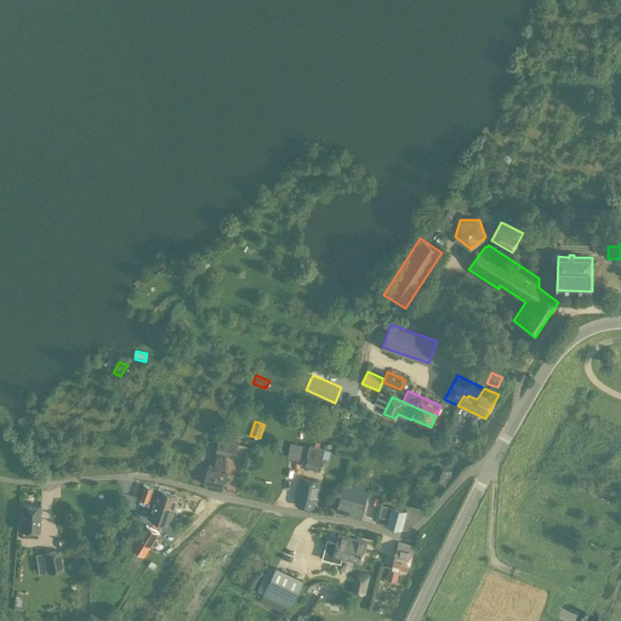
[(220,438),(216,453),(214,465),(209,463),(205,483),(223,488),(227,472),(227,456),(235,457),(238,443),(220,438)]
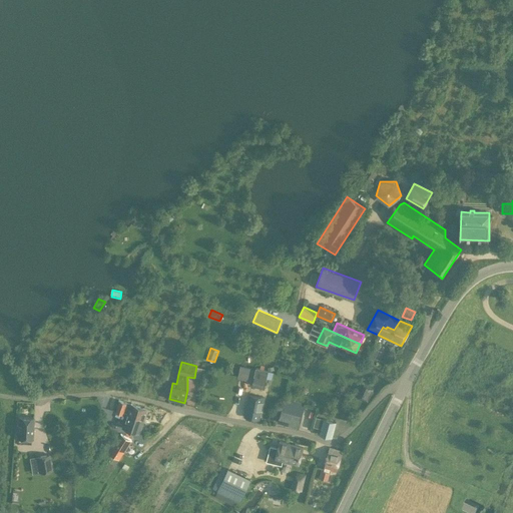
[(240,367),(237,378),(247,380),(250,369),(240,367)]
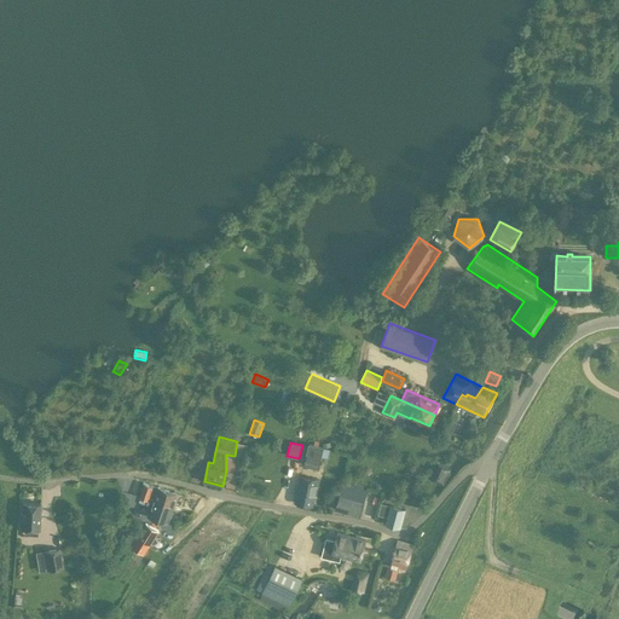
[(319,468),(324,447),(310,444),(305,466),(319,468)]
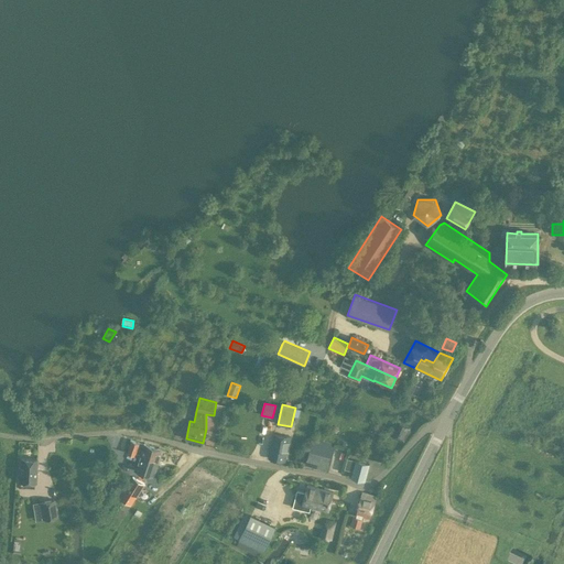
[(400,424),(394,438),(405,443),(412,430),(400,424)]
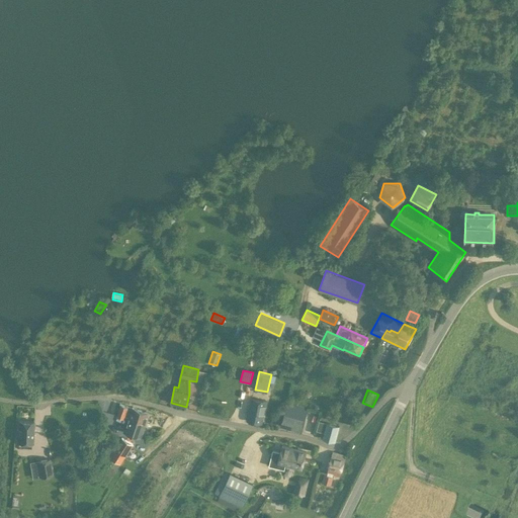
[(262,424),(266,402),(252,399),(247,421),(262,424)]
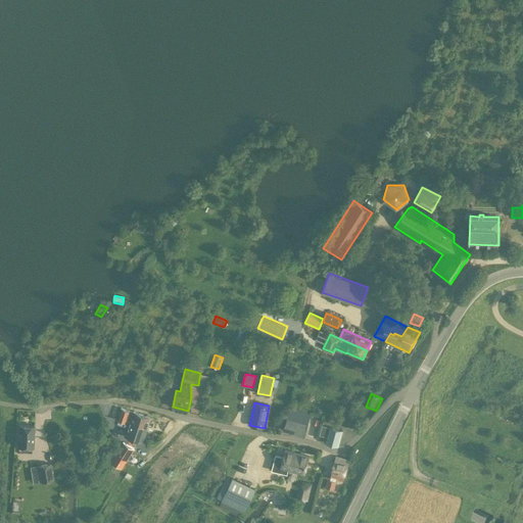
[(304,436),(311,413),(290,408),(283,430),(304,436)]
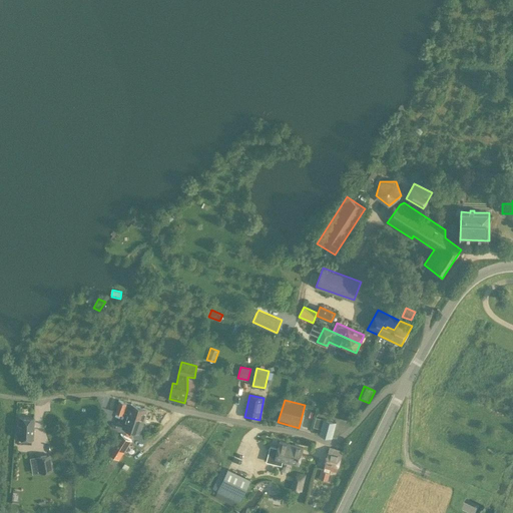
[(128,410),(127,413),(123,427),(140,433),(147,409),(131,404),(130,404),(119,401),(115,412),(123,414),(125,409),(128,410)]
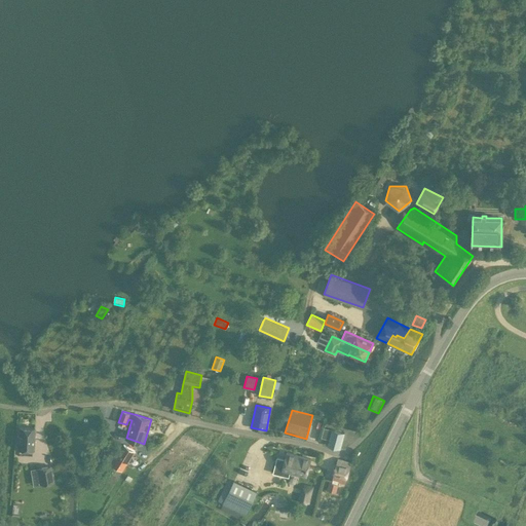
[(34,450),(35,427),(19,426),(16,449),(34,450)]
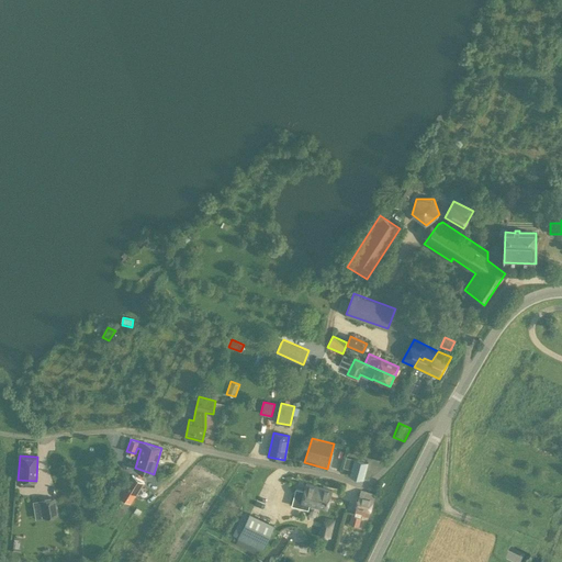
[(350,475),(353,458),(347,456),(343,473),(350,475)]
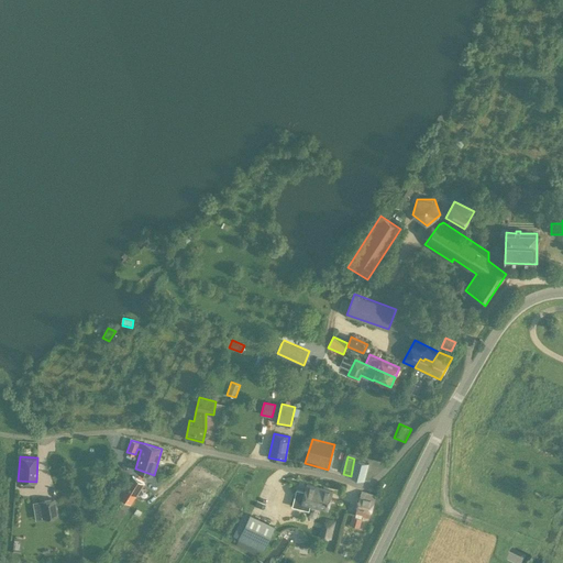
[(364,481),(370,464),(355,460),(351,476),(364,481)]
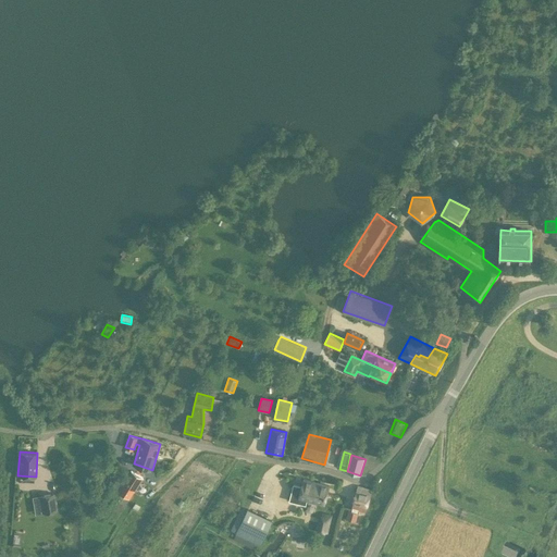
[(132,471),(123,484),(134,492),(143,478),(132,471)]
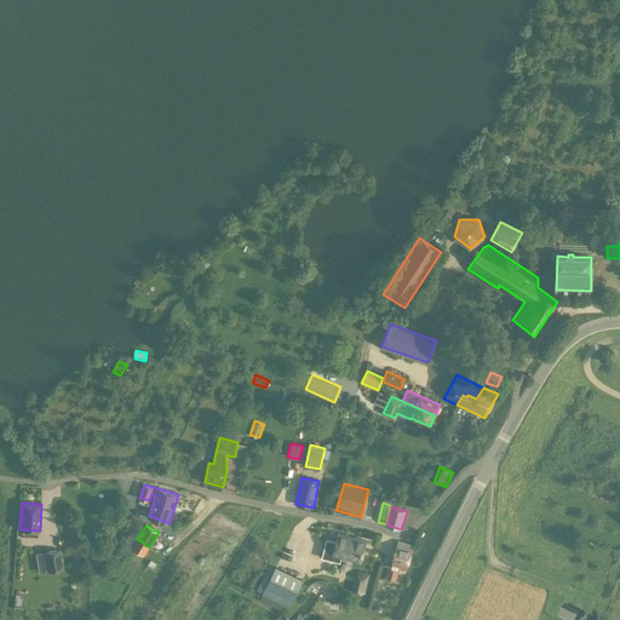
[(366,541),(338,534),(336,543),(327,540),(322,557),(340,562),(342,556),(361,561),(366,541)]
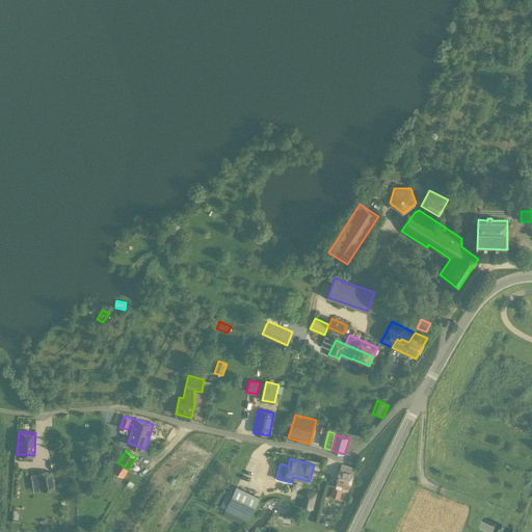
[(128,470),(117,462),(99,491),(109,498),(115,489),(128,470)]
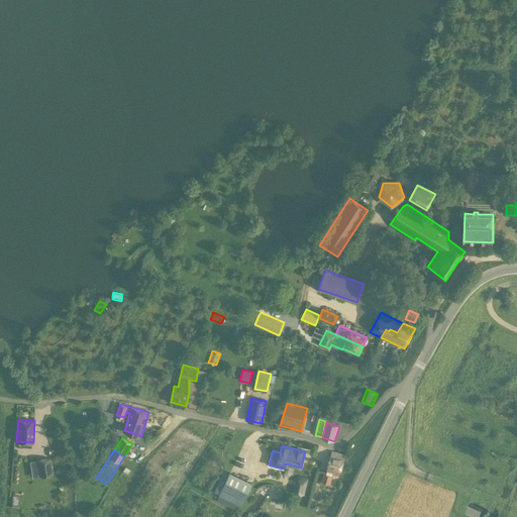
[(332,451),(326,472),(326,474),(324,473),(321,481),(330,484),(332,476),(332,474),(339,476),(344,455),(332,451)]
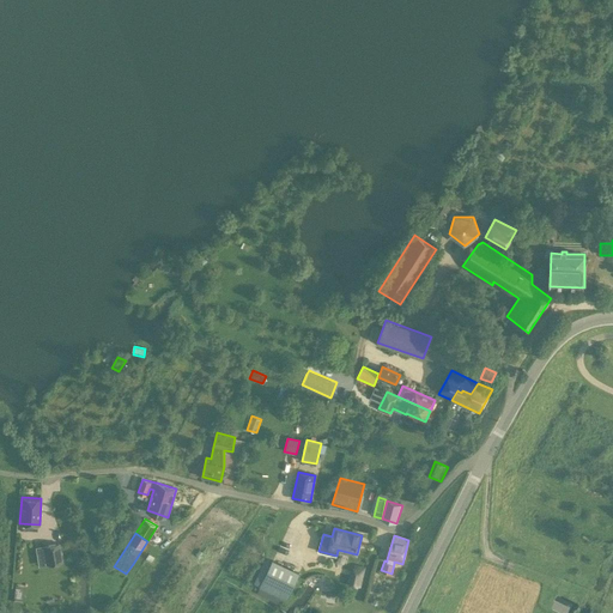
[(59,544),(44,546),(48,565),(61,563),(59,544)]
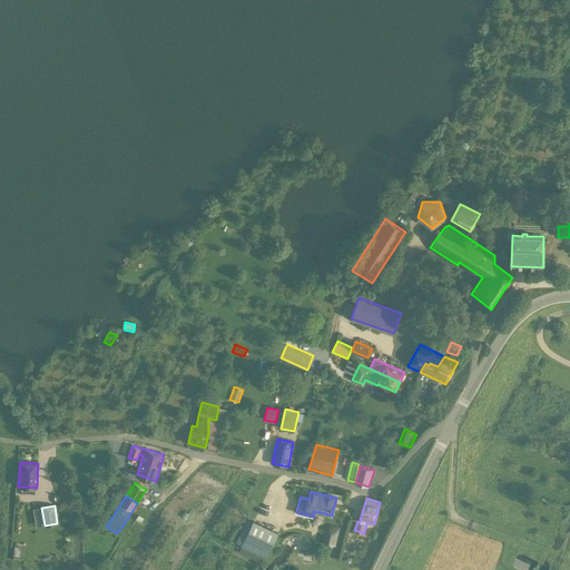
[(266,558),(278,533),(254,521),(242,546),(266,558)]
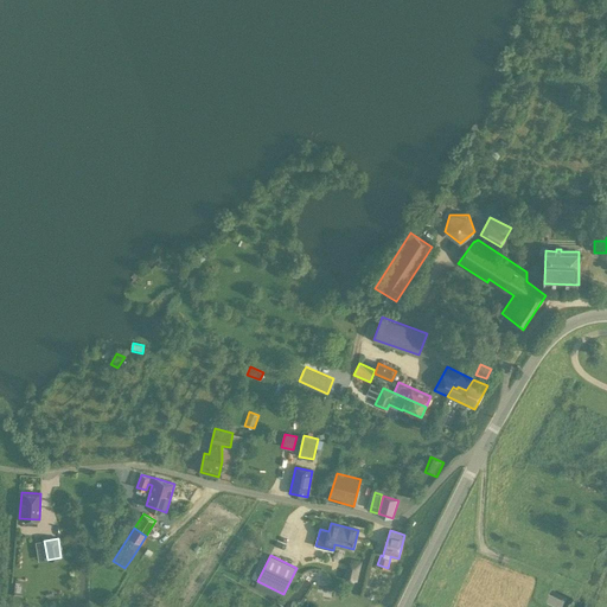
[(351,561),(346,580),(356,581),(359,563),(351,561)]
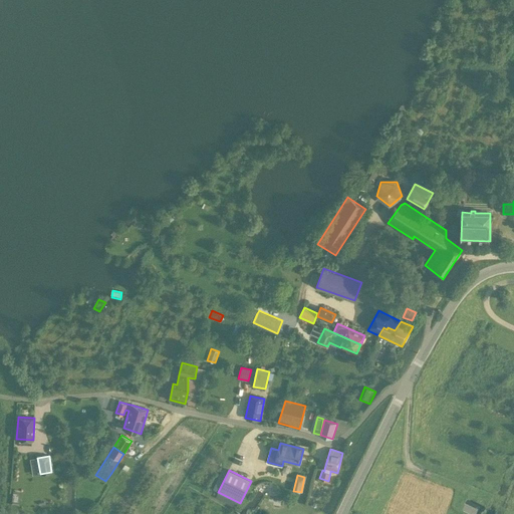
[(477,513),(480,509),(467,503),(463,512),(466,513),(477,513)]
